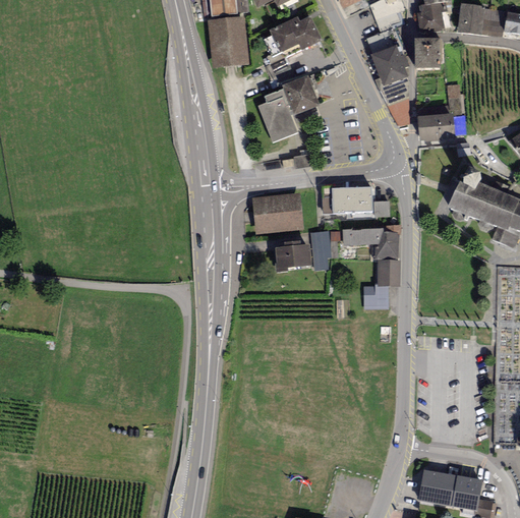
[(208,0),(210,15),(235,13),(233,0),(208,0)]
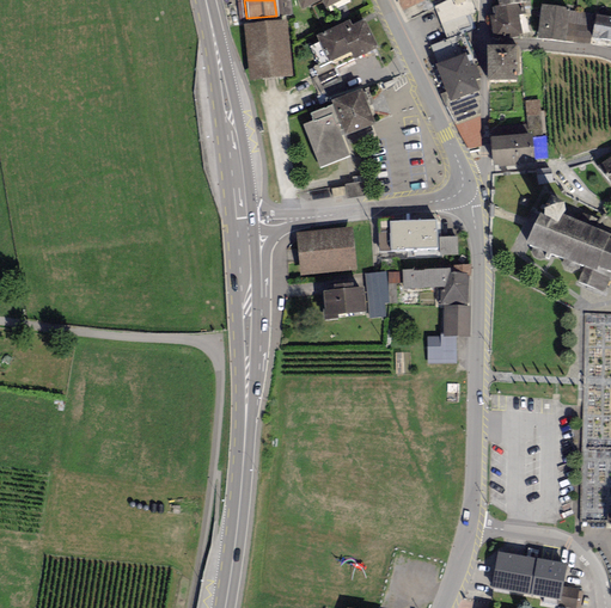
[(397,0),(402,10),(421,0),(397,0)]
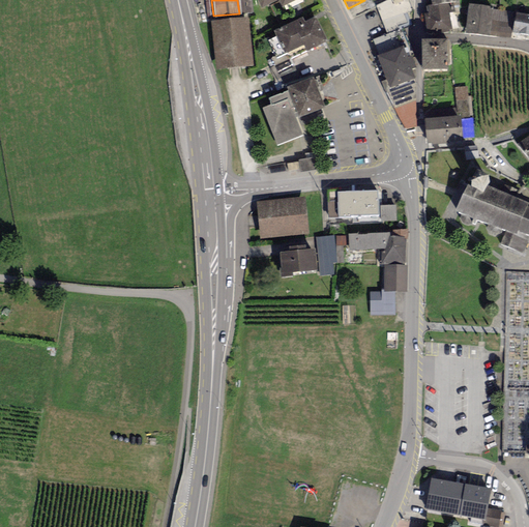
[(371,37),(377,54),(402,45),(406,55),(409,54),(413,53),(403,25),(411,22),(406,10),(411,8),(407,0),(383,0),(376,3),(386,31),(371,37)]
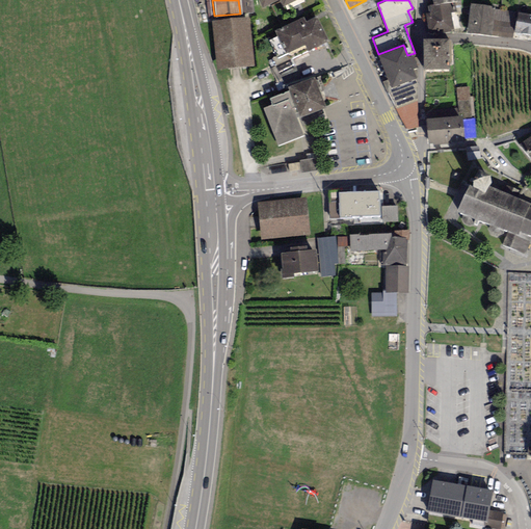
[(432,0),(433,4),(424,6),(428,30),(451,26),(448,10),(454,9),(453,2),(458,1),(458,0),(432,0)]
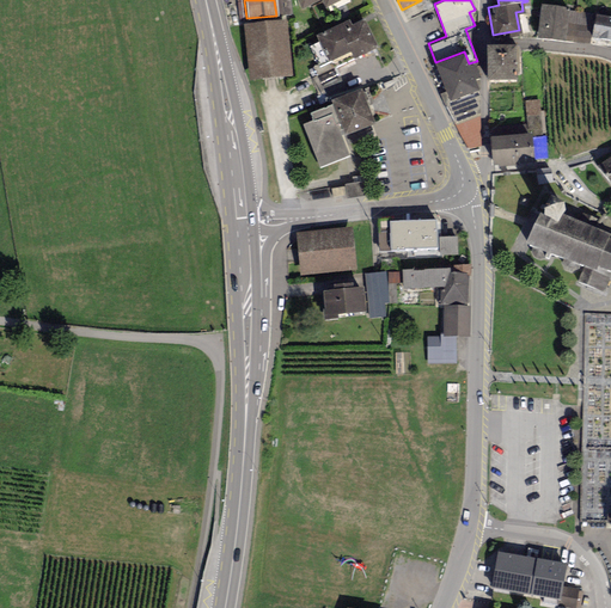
[(568,6),(541,2),(536,37),(563,41),(568,6)]
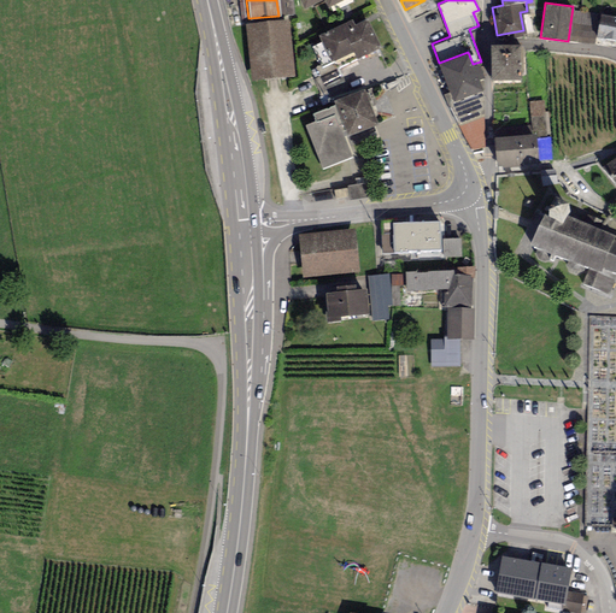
[(615,17),(600,15),(596,37),(615,41),(615,17)]
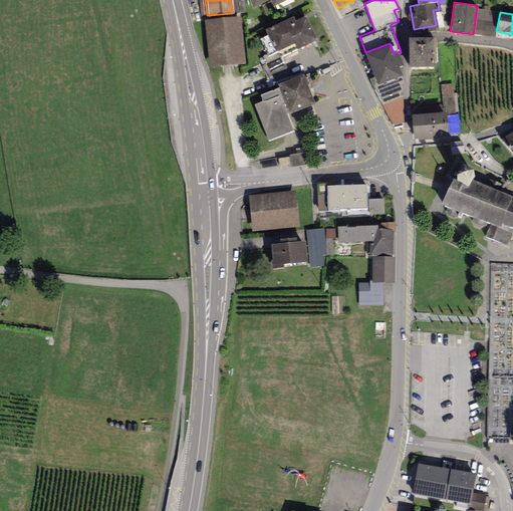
[(240,15),(204,19),(209,66),(245,62),(240,15)]
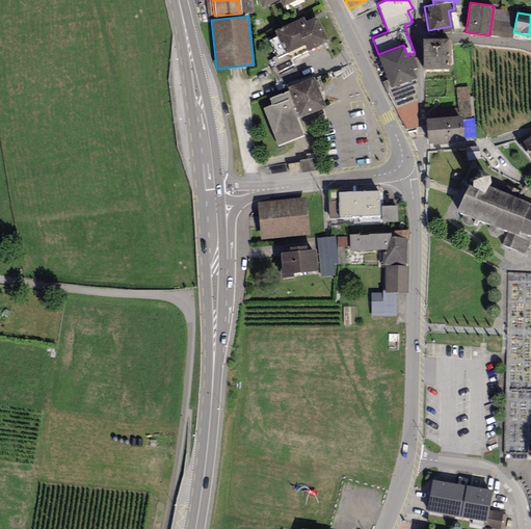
[(302,17),(273,31),(286,55),(303,46),(307,51),(327,41),(315,16),(304,21),(302,17)]
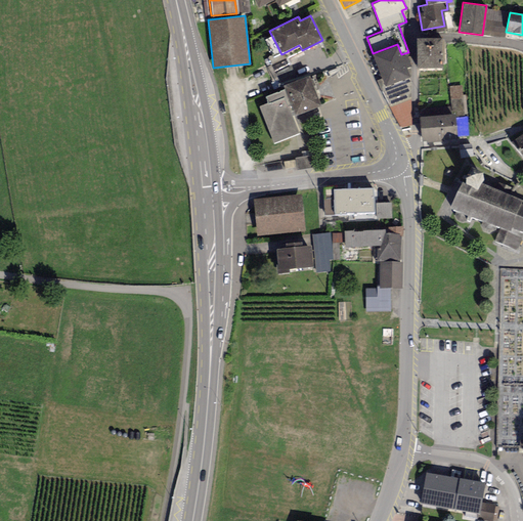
[(441,40),(418,40),(418,67),(442,67),(441,40)]
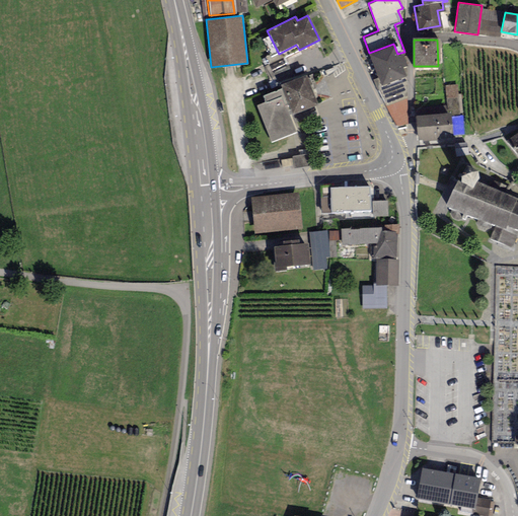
[(397,54),(393,44),(369,53),(377,75),(380,83),(404,74),(401,66),(405,65),(400,53),(397,54)]
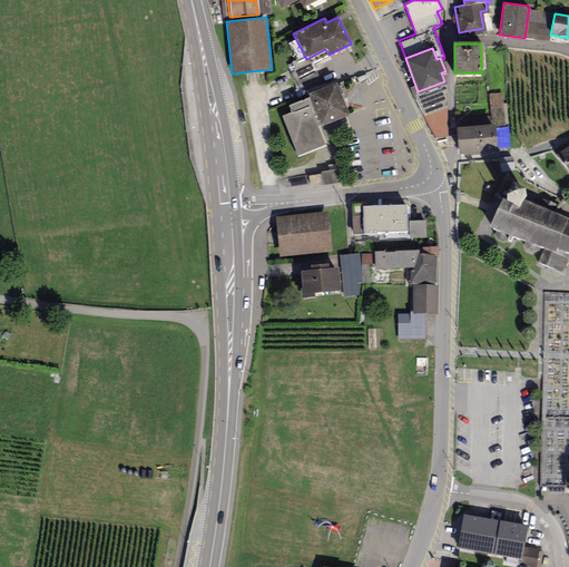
[(418,91),(414,82),(409,85),(434,134),(448,133),(447,85),(444,81),(418,91)]
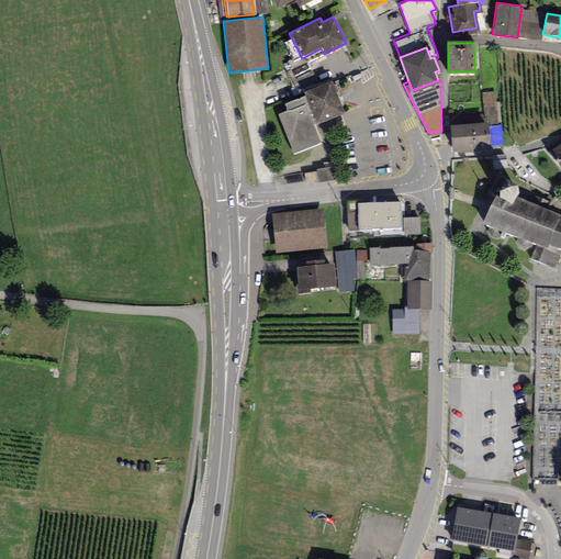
[(287,112),(279,115),(294,152),(320,141),(313,124),(343,112),(331,81),(302,92),(303,96),(283,103),(287,112)]
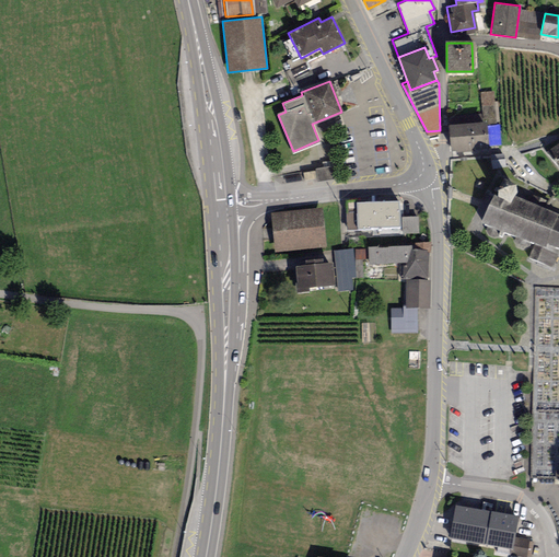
[(495,88),(484,88),(484,108),(496,108),(495,88)]
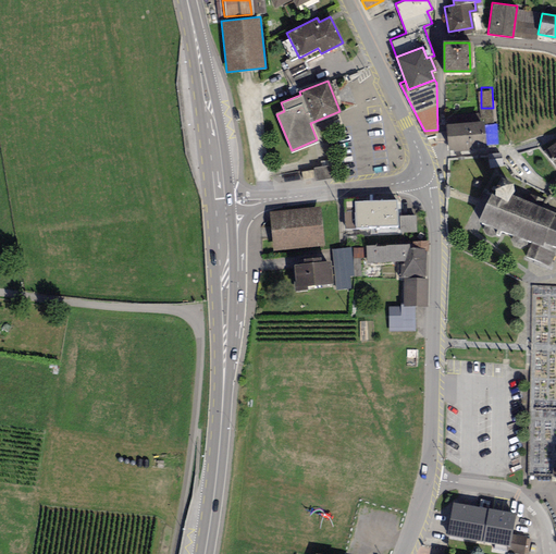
[(481,120),(446,123),(448,146),(483,144),(481,120)]
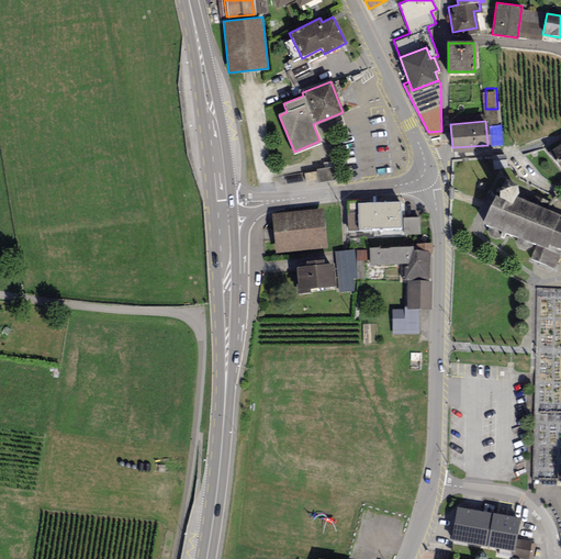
[(502,143),(502,121),(491,121),(491,143),(502,143)]
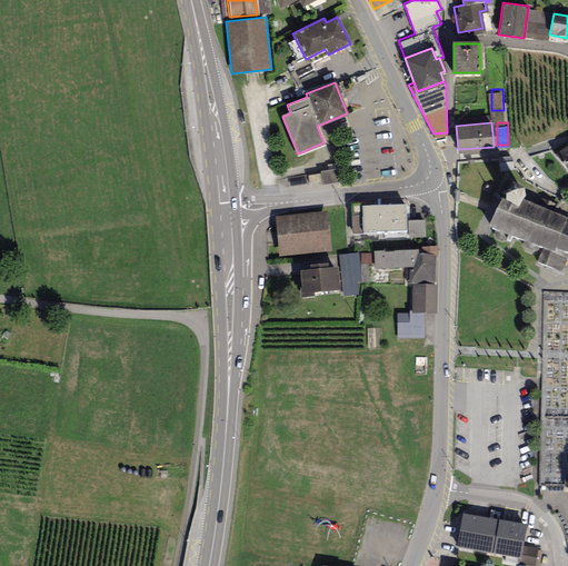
[(567,145),(556,155),(567,170),(567,145)]
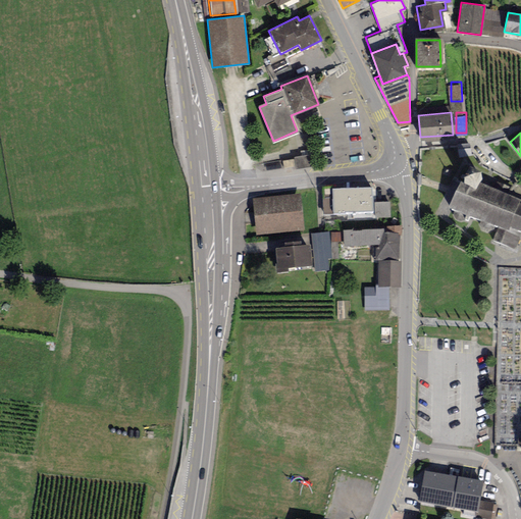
[(469,153),(469,144),(455,144),(455,154),(469,153)]
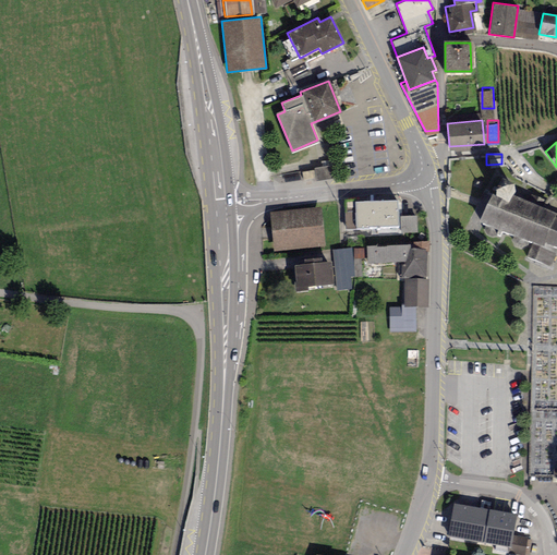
[(315,166),(317,177),(334,173),(331,161),(315,166)]
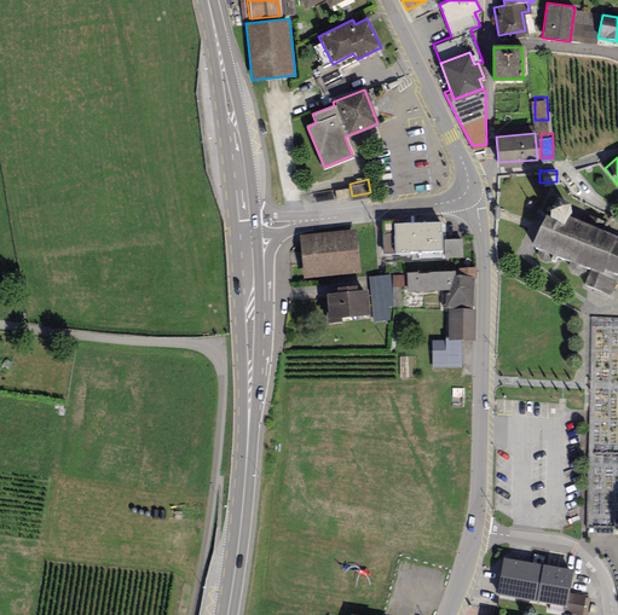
[(549,218),(544,216),(532,244),(569,259),(567,262),(570,270),(578,273),(585,270),(587,267),(593,270),(588,282),(610,291),(617,273),(617,242),(614,241),(617,236),(571,218),(573,212),(554,204),(549,218)]
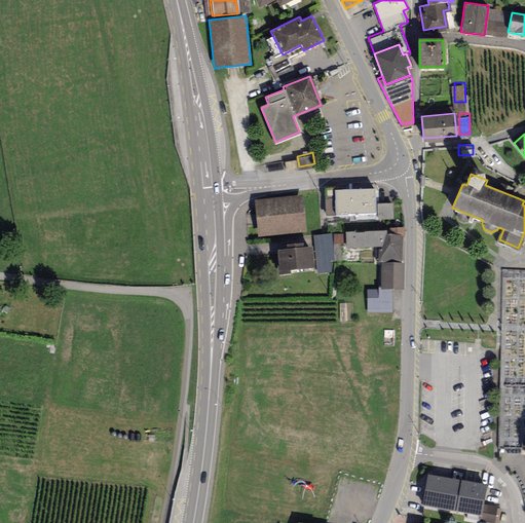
[(375,188),(334,190),(335,216),(376,214),(375,188)]
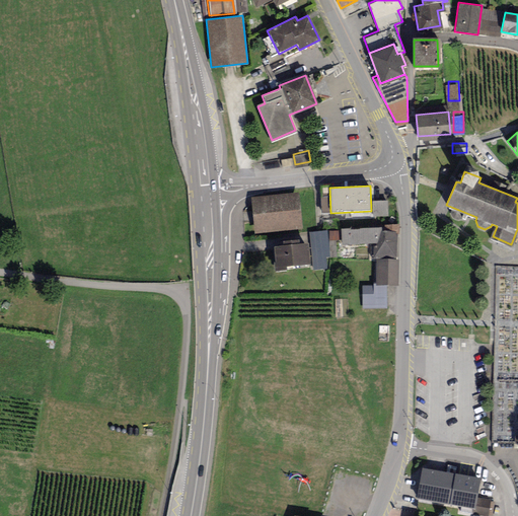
[(298,192),(250,197),(254,232),(302,228),(298,192)]
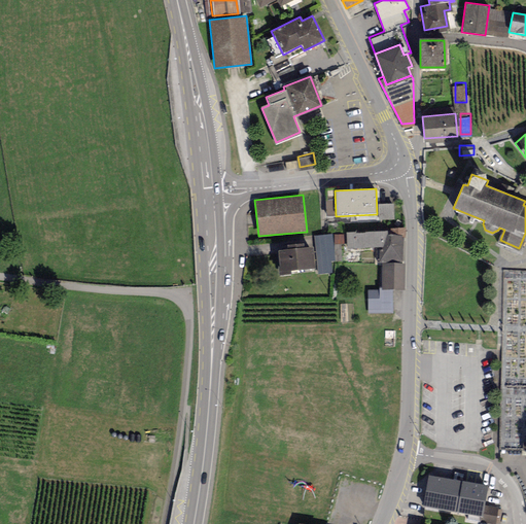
[(389,231),(344,233),(344,251),(375,250),(375,266),(378,265),(379,291),(405,290),(404,263),(400,263),(399,236),(404,236),(404,229),(389,229),(389,231)]
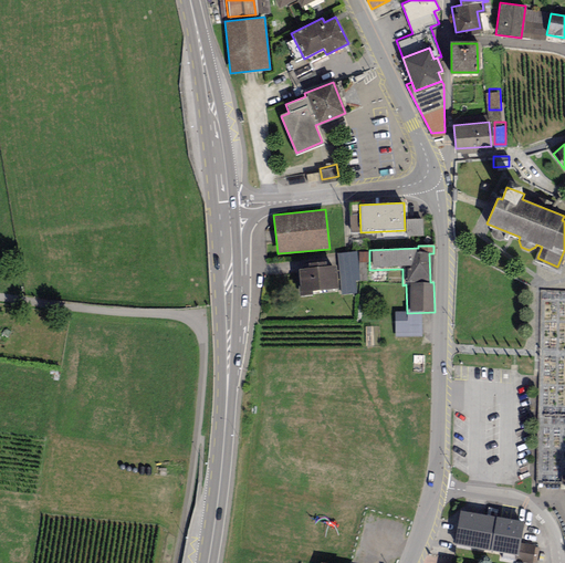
[(357,248),(339,249),(341,291),(358,291),(357,248)]
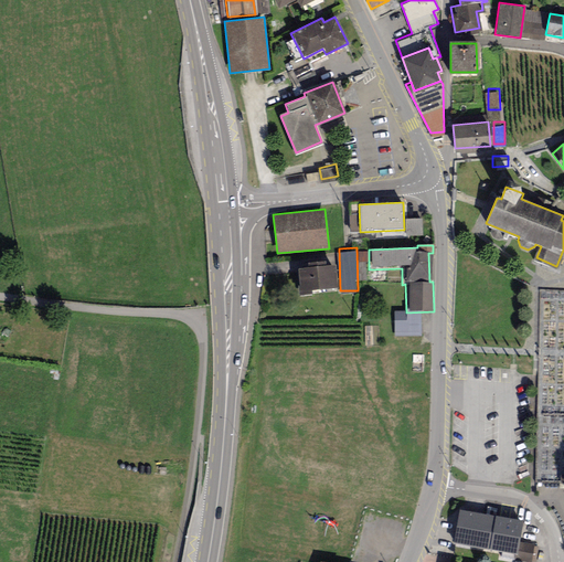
[(337,265),(296,268),(298,296),(311,295),(310,292),(339,289),(337,265)]
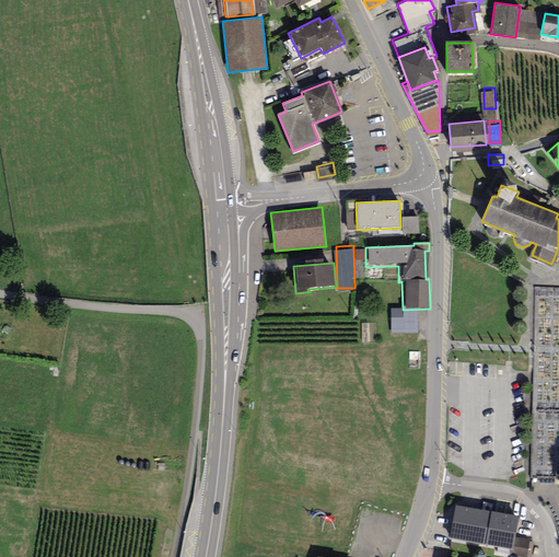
[(516,517),(454,505),(447,542),(466,545),(467,541),(510,549),(512,535),(516,517)]
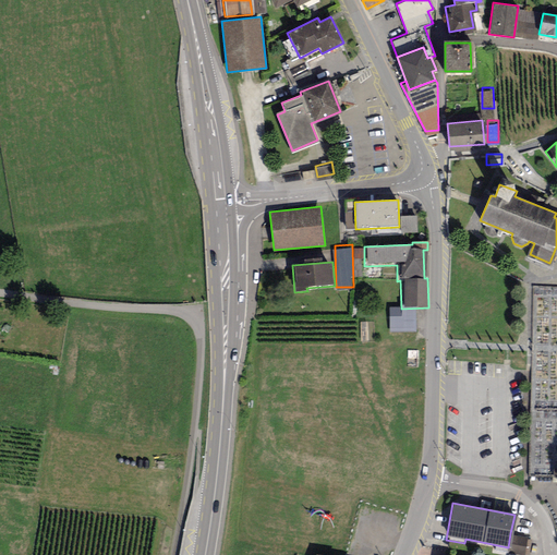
[(527,537),(510,533),(508,547),(507,552),(523,554),(527,537)]
